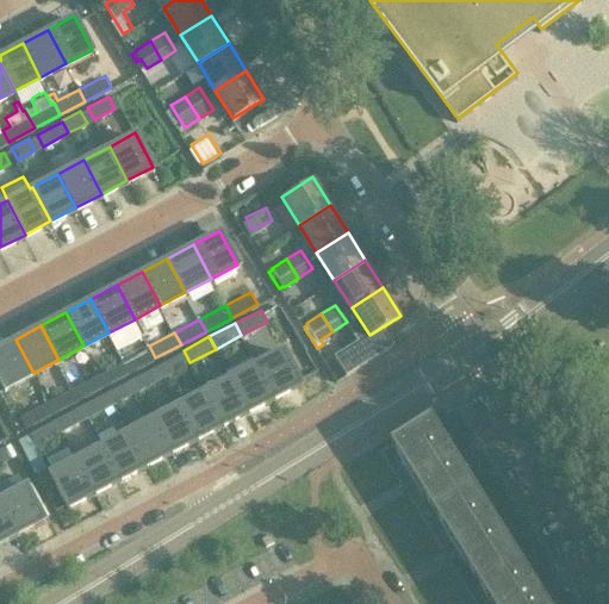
[(33,373),(16,340),(0,347),(0,373),(7,387),(33,373)]
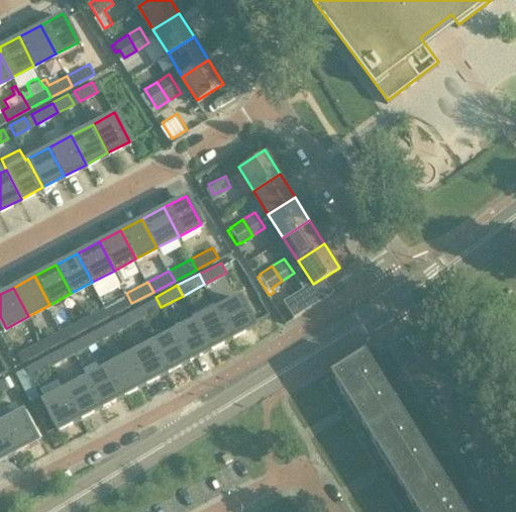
[(126,293),(105,305),(110,315),(131,303),(126,293)]
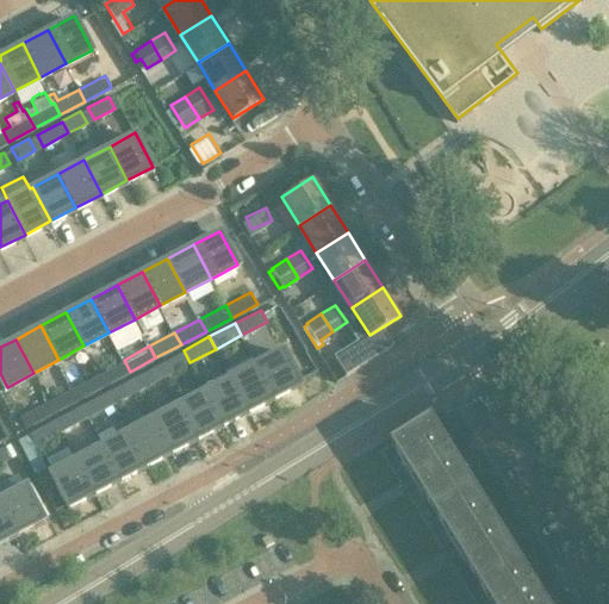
[(255,362),(273,396),(299,381),(281,348),(255,362)]
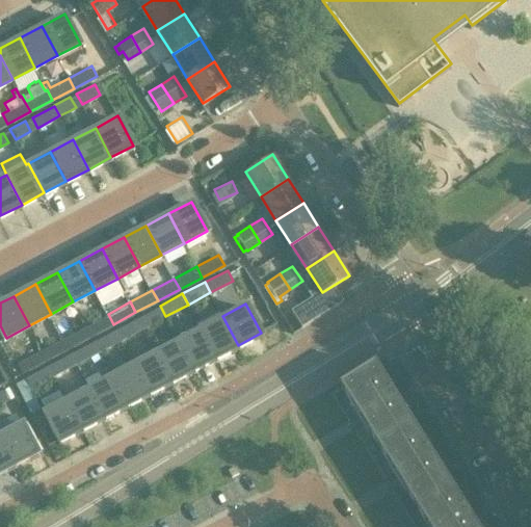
[(165,316),(160,306),(138,317),(143,327),(165,316)]
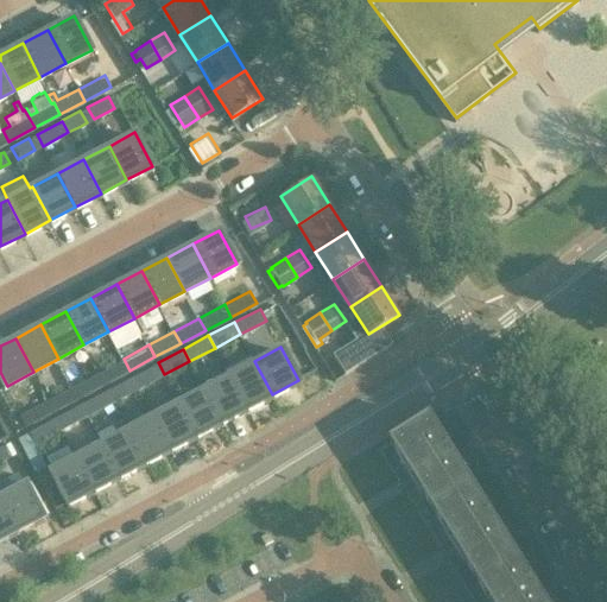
[(272,394),(254,361),(250,353),(225,366),(229,374),(247,407),(272,394)]
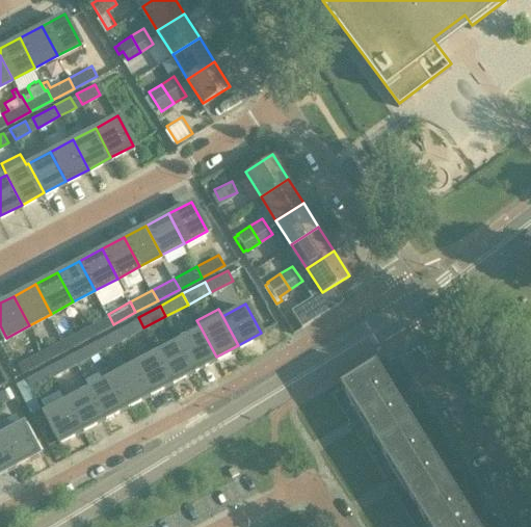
[(113,324),(108,314),(85,325),(91,336),(113,324)]
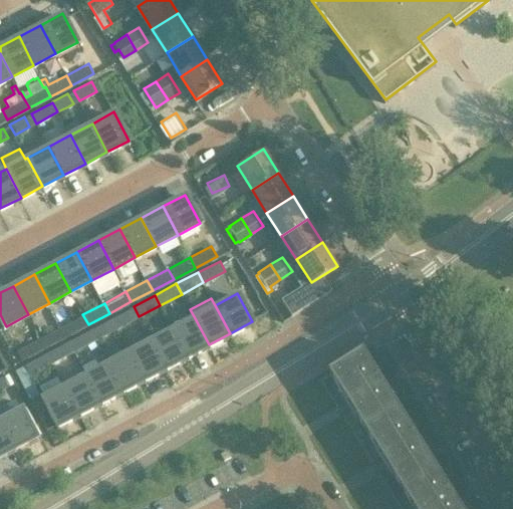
[(134,306),(111,318),(117,328),(139,316),(134,306)]
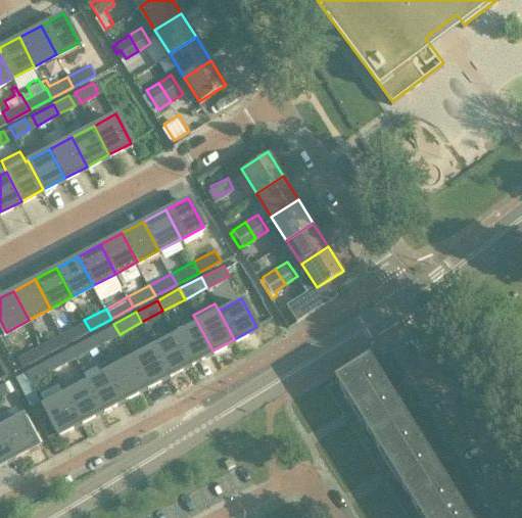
[(90,330),(84,320),(62,331),(67,341),(90,330)]
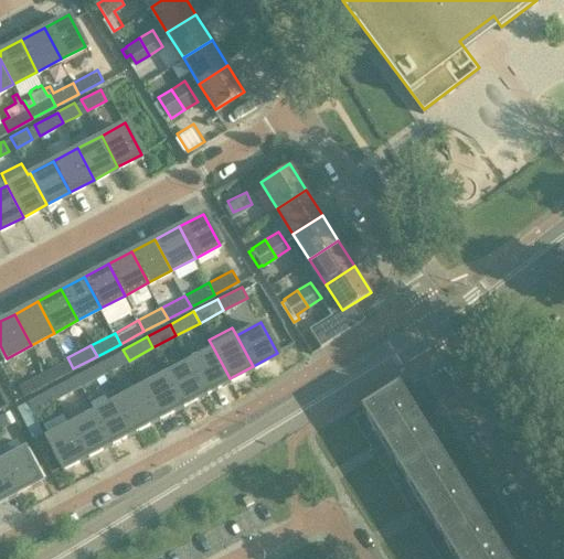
[(213,347),(189,361),(205,391),(230,378),(213,347)]
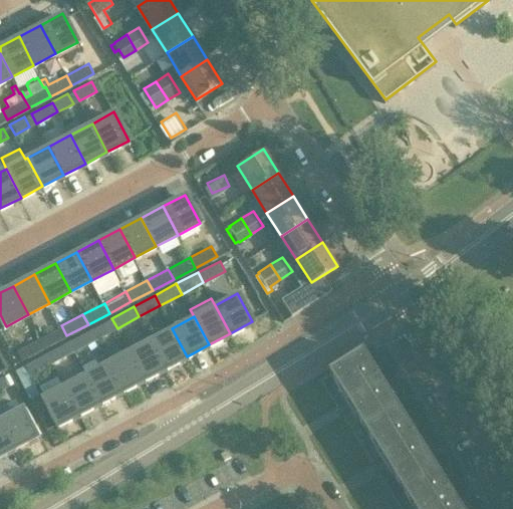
[(117,328),(111,318),(90,329),(95,339),(96,339),(101,348),(110,344),(107,339),(119,333),(116,328),(117,328)]
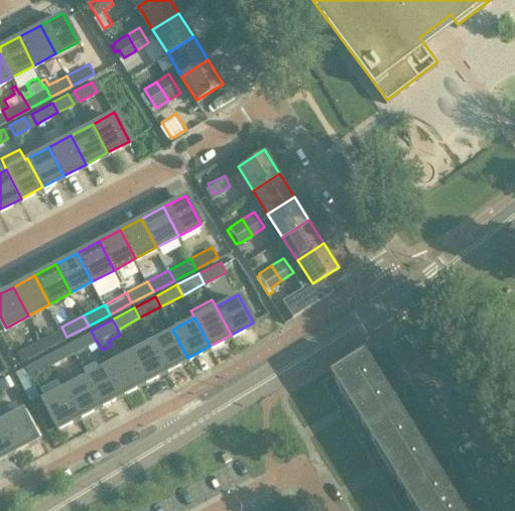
[(61,327),(40,339),(45,349),(67,337),(61,327)]
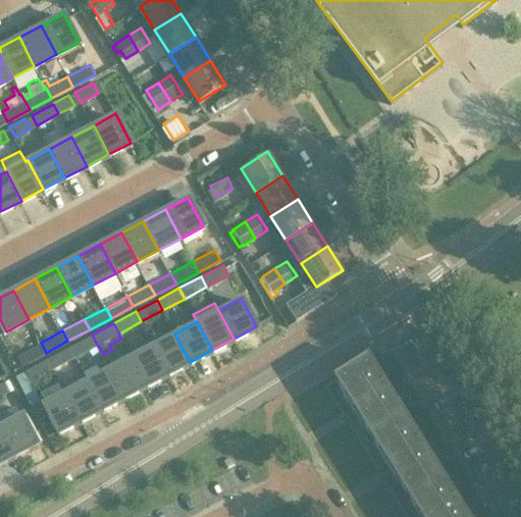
[(190,362),(174,333),(153,345),(168,373),(190,362)]
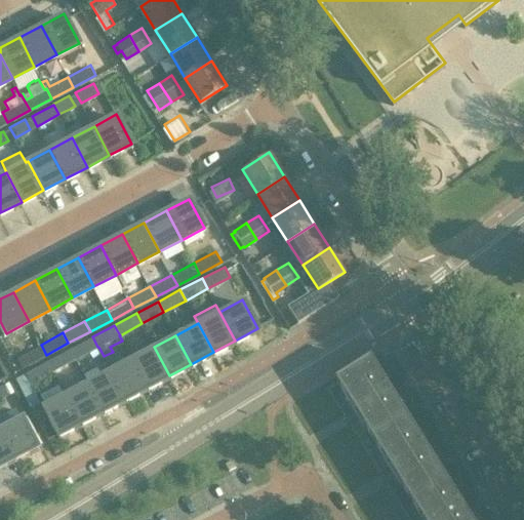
[(97,347),(92,336),(70,348),(76,358),(97,347)]
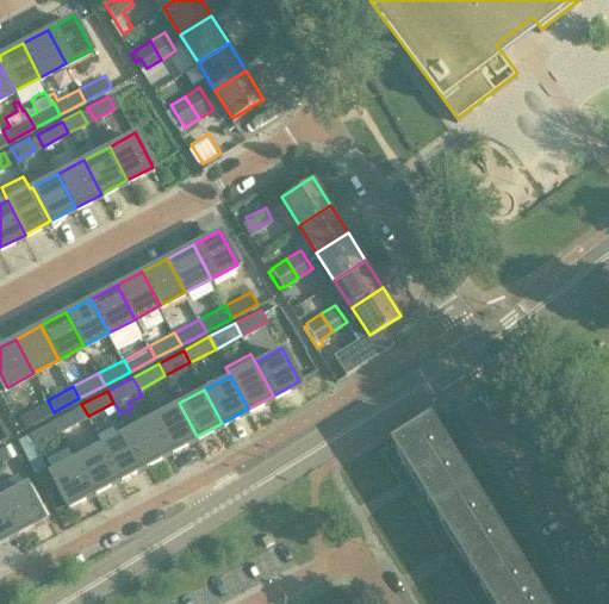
[(54,412),(48,400),(20,415),(26,427),(54,412)]
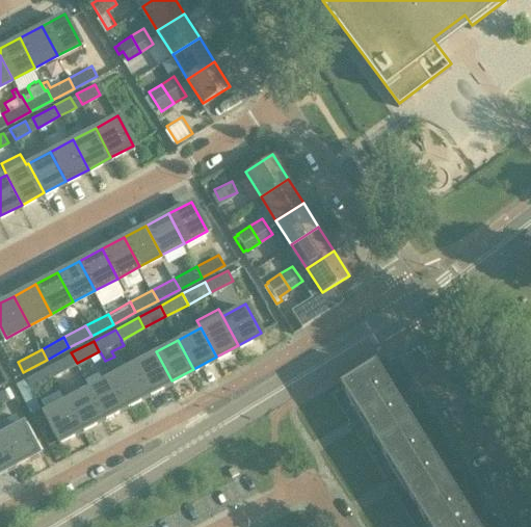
[(156,351),(134,363),(150,393),(171,380),(156,351)]
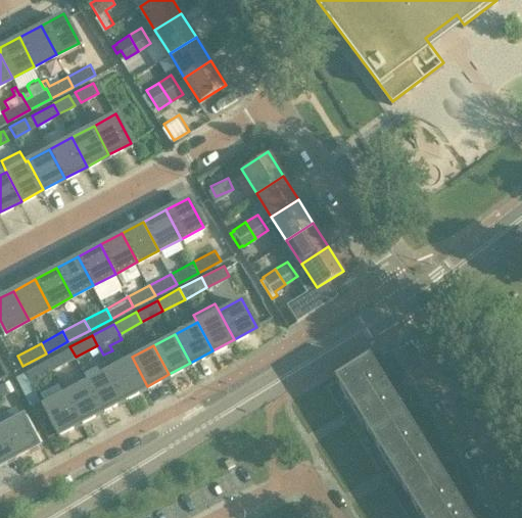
[(76,357),(69,346),(48,359),(53,369),(76,357)]
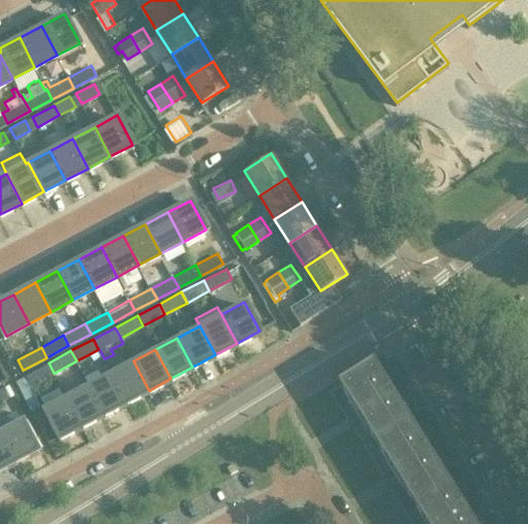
[(149,391),(133,361),(111,373),(126,402),(149,391)]
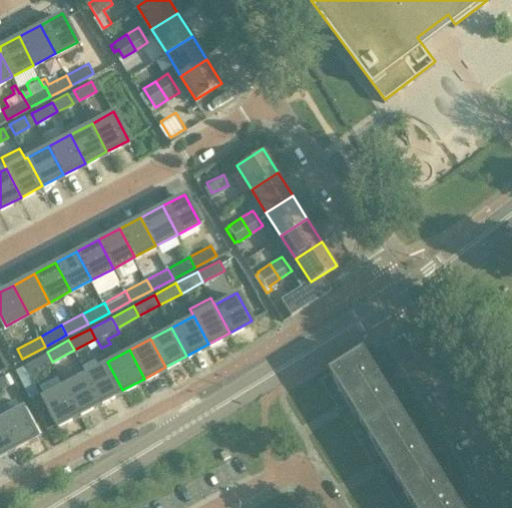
[(368,428),(401,407),(387,384),(392,380),(387,371),(381,375),(366,351),(332,372),(368,428)]
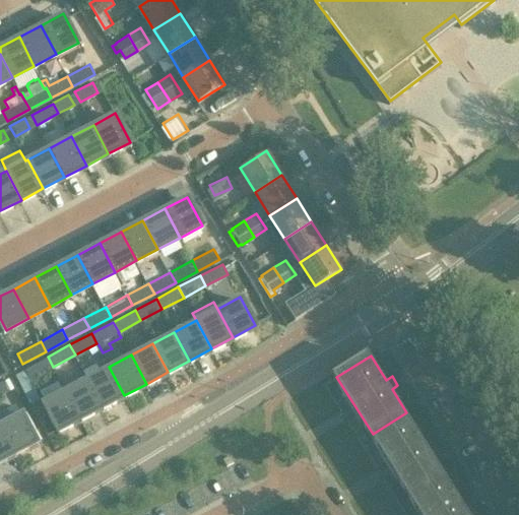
[(53,367),(48,357),(15,373),(30,401),(41,396),(31,378),(53,367)]
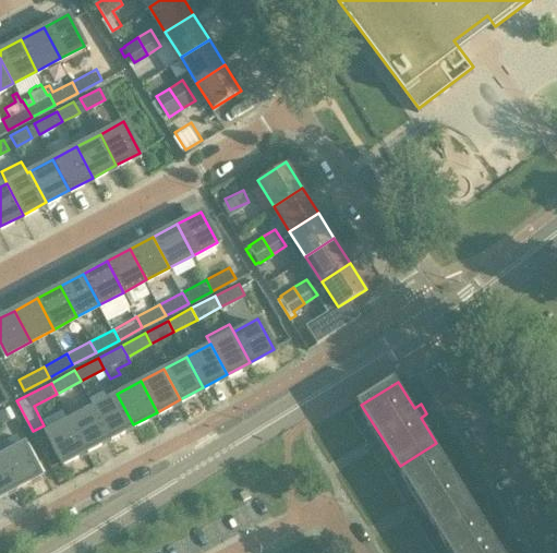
[(117,394),(94,406),(110,436),(133,424),(117,394)]
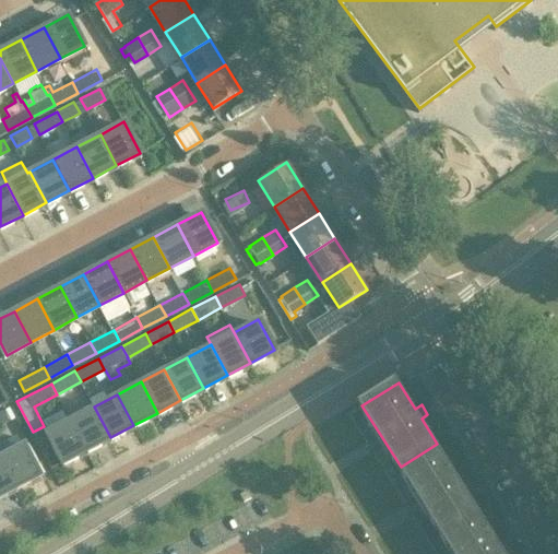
[(9,407),(0,410),(0,424),(10,419),(14,427),(19,425),(9,407)]
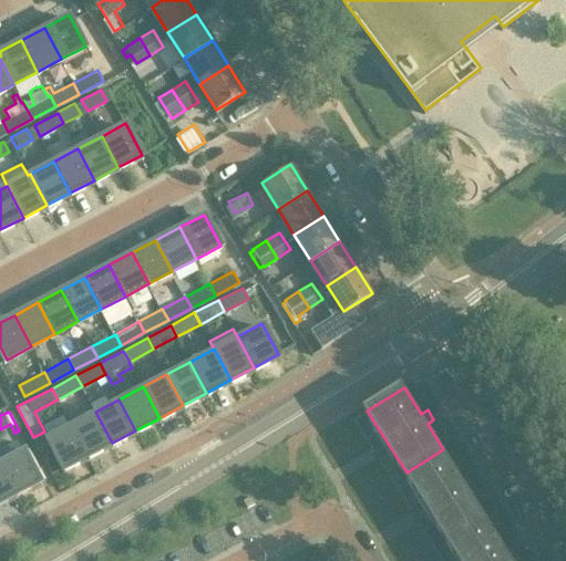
[(112,443),(95,412),(72,425),(89,456),(112,443)]
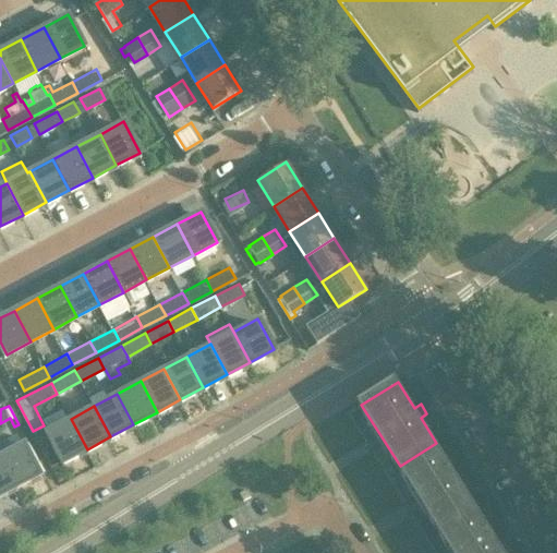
[(87,449),(71,419),(46,432),(62,463),(87,449)]
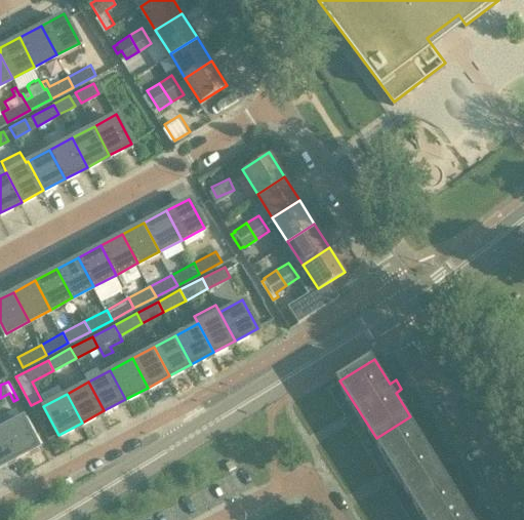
[(410,416),(376,438),(412,496),(447,475),(432,450),(437,447),(432,438),(426,441),(410,416)]
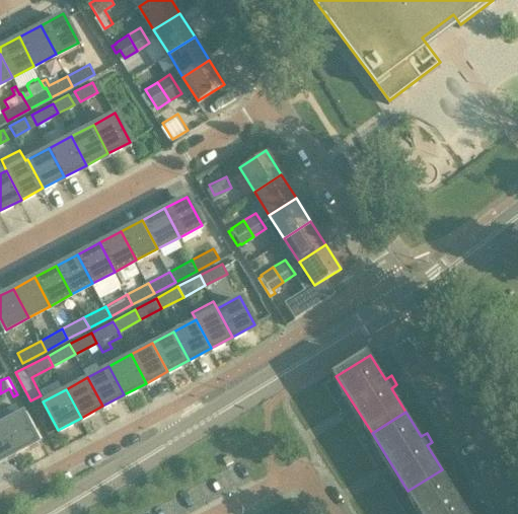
[(0,423),(0,425),(14,453),(37,441),(21,413),(0,423)]
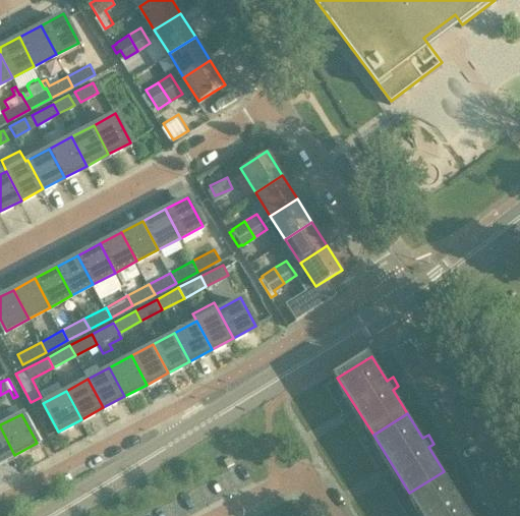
[(0,462),(14,455),(0,426),(0,462)]
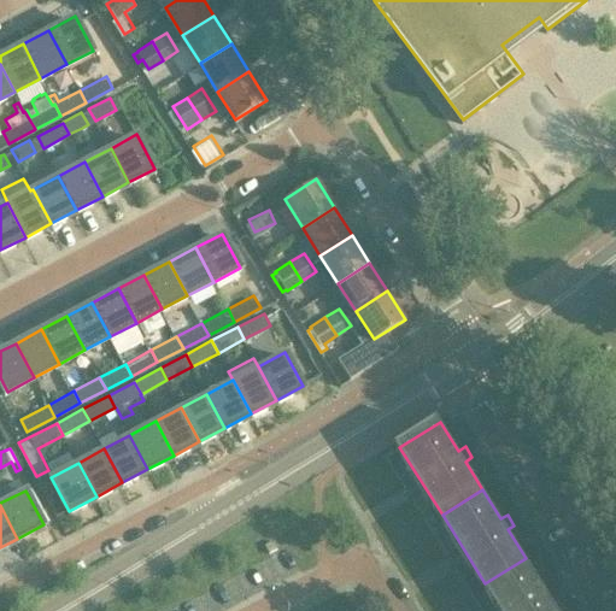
[(526,558),(485,583),(502,610),(558,610),(550,597),(556,593),(550,582),(544,586),(526,558)]
